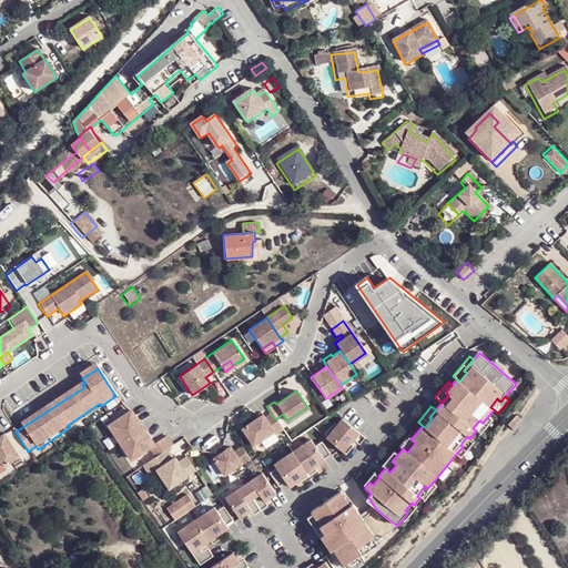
[(165,448),(170,445),(163,436),(151,444),(129,411),(107,425),(129,458),(146,446),(153,456),(165,448)]
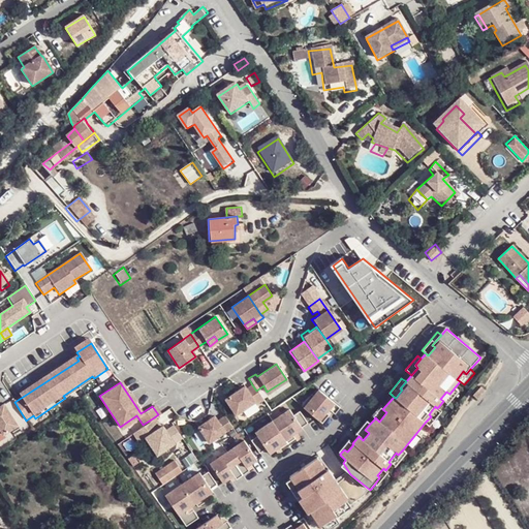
[(261,399),(251,383),(245,389),(244,387),(238,393),(236,391),(223,398),(238,418),(256,406),(254,403),(261,399)]
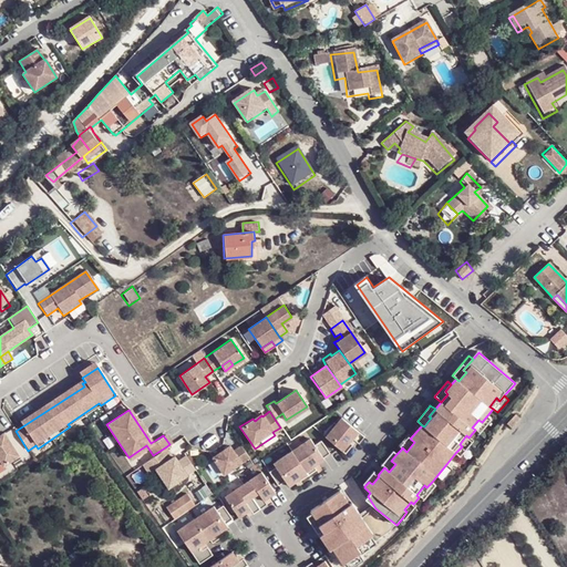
[(512,425),(519,415),(514,411),(506,421),(512,425)]
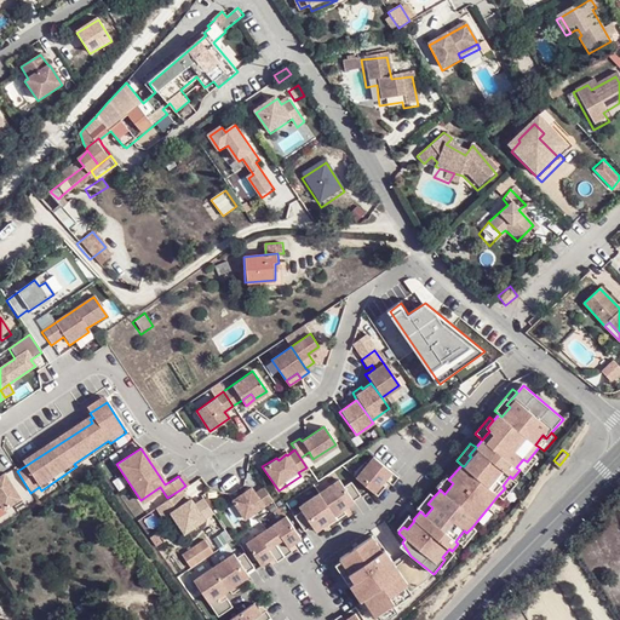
[(524,475),(538,458),(533,454),(527,461),(523,459),(516,468),(520,470),(524,475)]
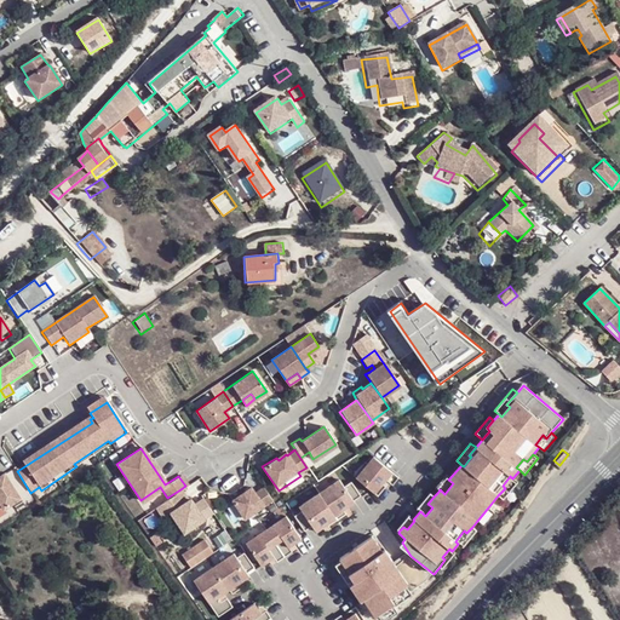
[(352,477),(377,498),(384,488),(382,486),(384,482),(390,487),(397,480),(372,459),(366,465),(363,464),(352,477)]
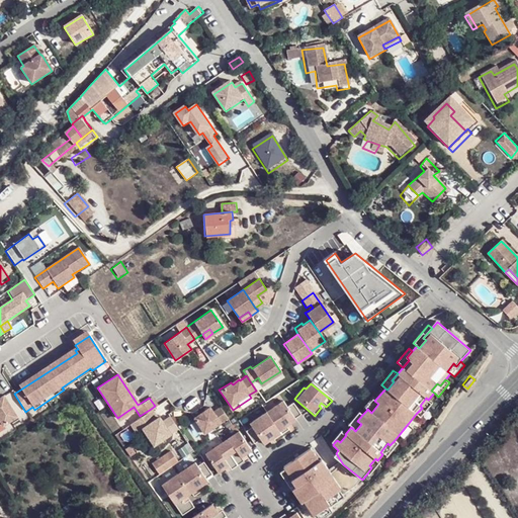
[(0,399),(0,422),(3,427),(17,417),(3,397),(0,399)]
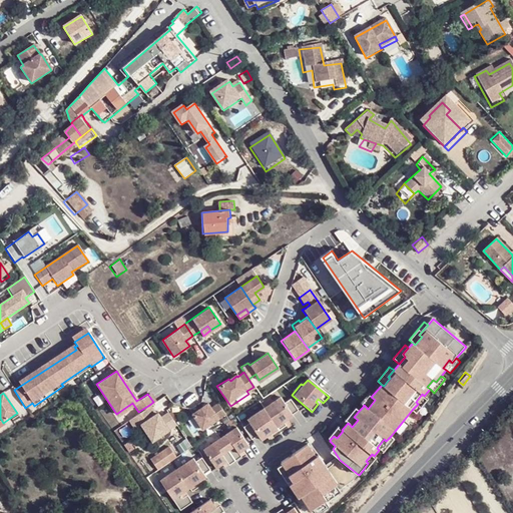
[(369,393),(360,404),(363,407),(364,405),(368,409),(375,400),(371,397),(372,396),(369,393)]
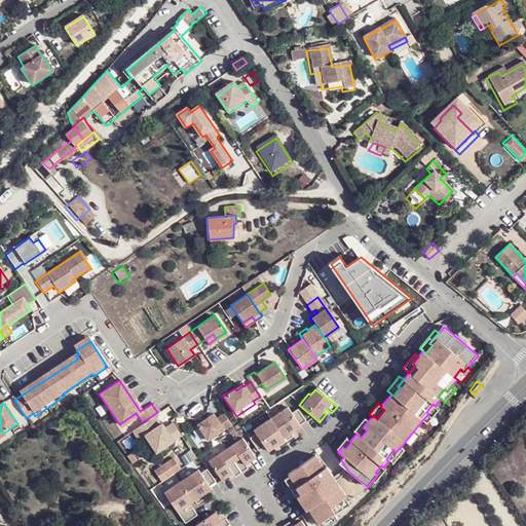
[(428,414),(422,420),(427,424),(439,409),(435,406),(433,404),(426,412),(428,414)]
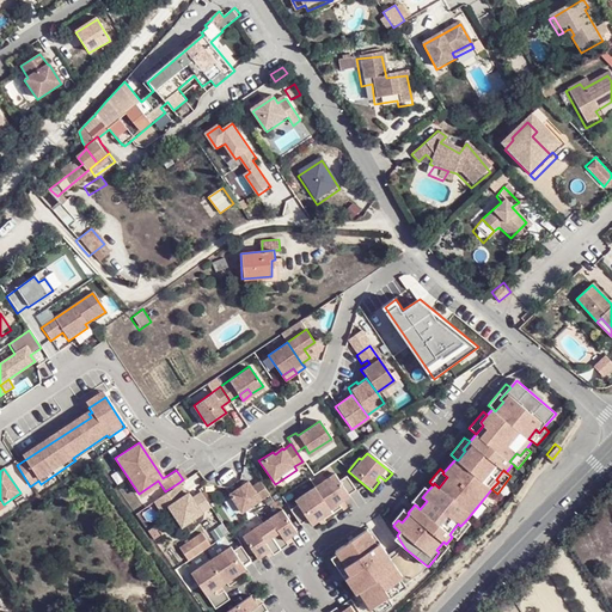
[(334,475),(313,488),(331,514),(340,508),(337,505),(348,497),(348,495),(355,491),(346,477),(338,482),(334,475)]
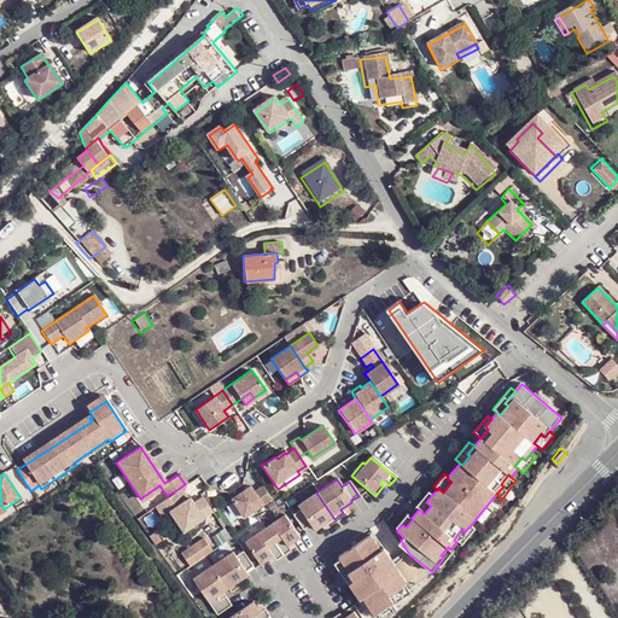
[(248,484),(228,496),(240,514),(260,502),(248,484)]
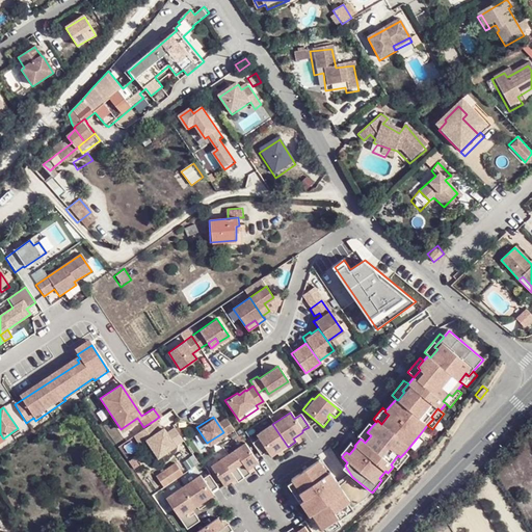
[(143,427),(132,434),(138,444),(145,440),(156,456),(174,445),(165,431),(162,427),(160,428),(155,420),(143,427)]
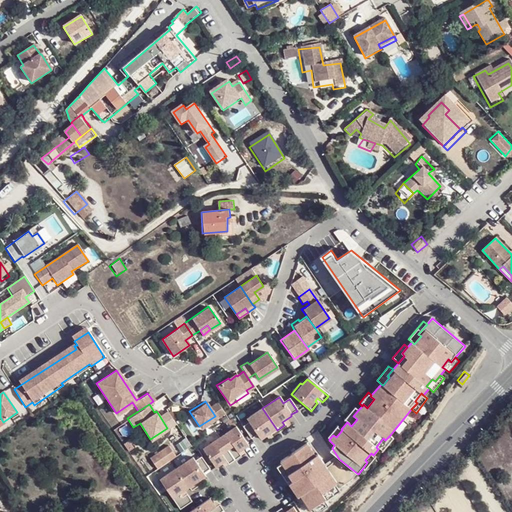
[(354,407),(344,420),(347,422),(351,426),(357,419),(353,416),(358,410),(354,407)]
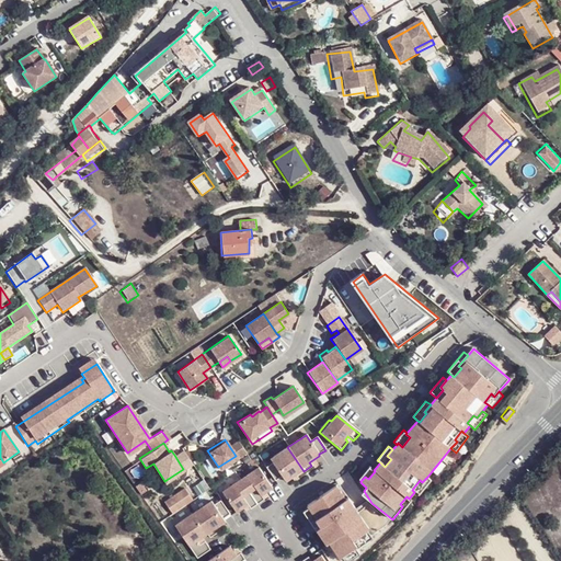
[(295,477),(304,471),(287,447),(270,459),(272,462),(265,468),(274,481),(281,477),(284,482),(294,474),(295,477)]
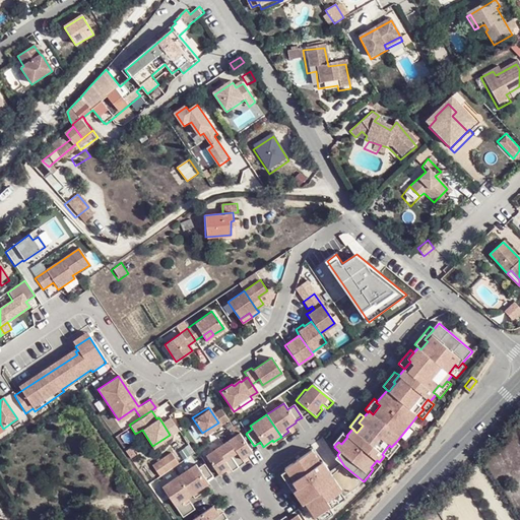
[(161,421),(170,435),(177,430),(169,416),(161,421)]
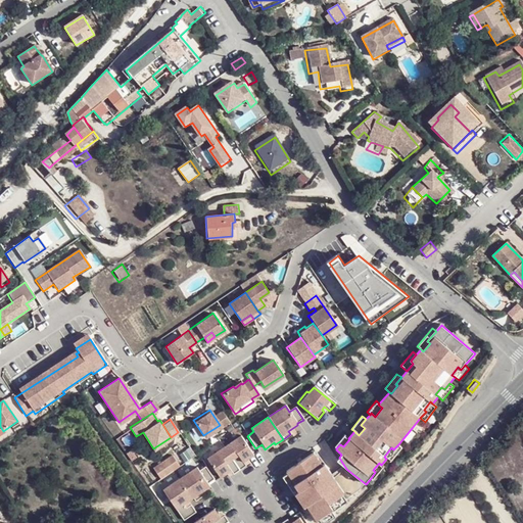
[(402,439),(408,444),(417,433),(412,428),(402,439)]
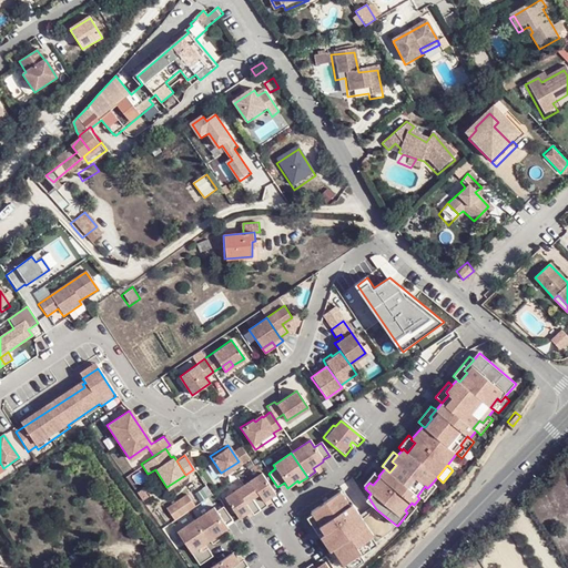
[(373,485),(379,477),(378,476),(374,472),(363,485),(365,487),(369,483),(373,485)]
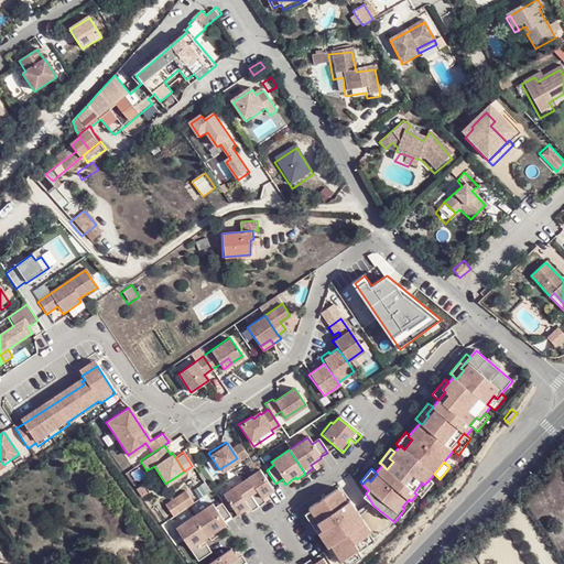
[(259,470),(240,483),(257,507),(264,502),(261,498),(272,490),(259,470)]
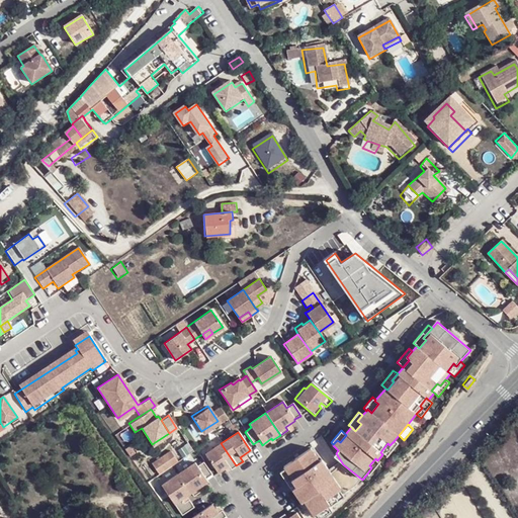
[(382,454),(387,457),(399,444),(395,440),(390,445),(387,443),(380,452),(382,454)]
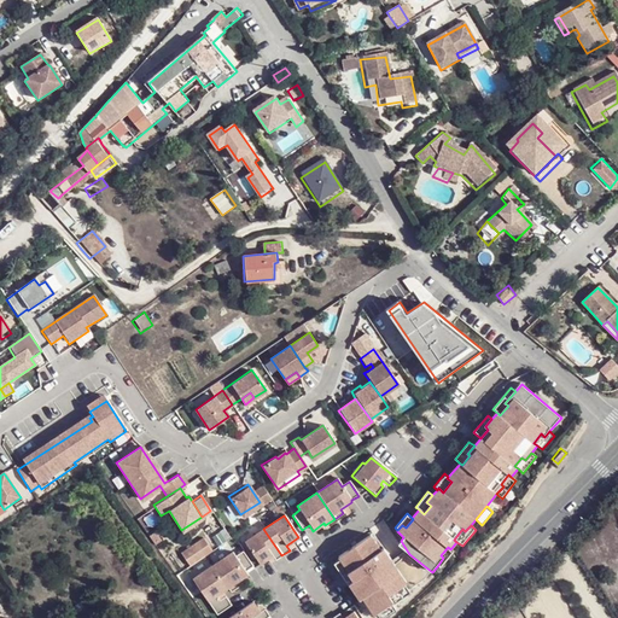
[(281,555),(263,529),(244,542),(258,564),(270,555),(274,560),(281,555)]
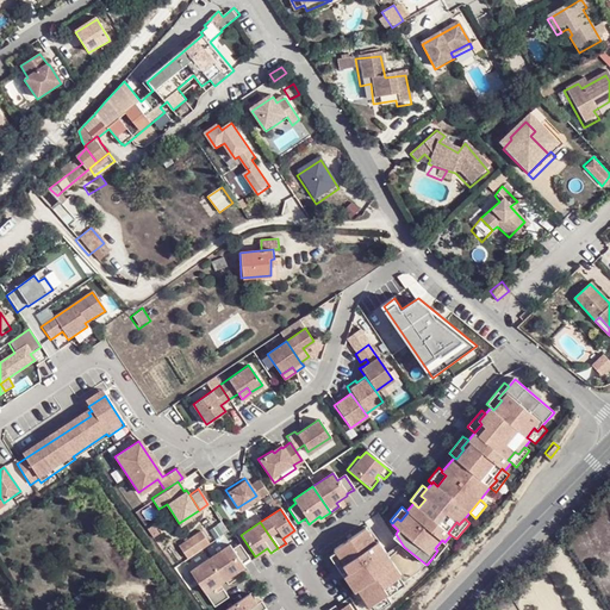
[(186,555),(209,540),(199,526),(176,542),(186,555)]
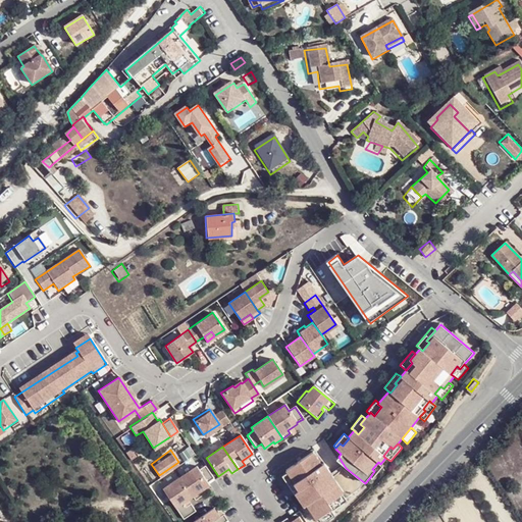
[(316,518),(329,510),(330,509),(327,503),(341,493),(343,492),(323,463),(320,465),(312,452),(284,470),(286,472),(294,483),(293,483),(297,490),(294,493),(303,507),(305,505),(314,519),(316,518)]
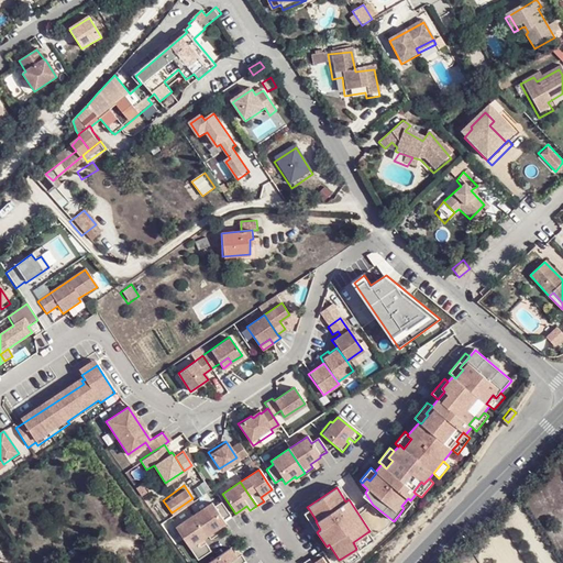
[(399,515),(401,517),(414,503),(410,500),(408,498),(401,506),(404,508),(399,515)]
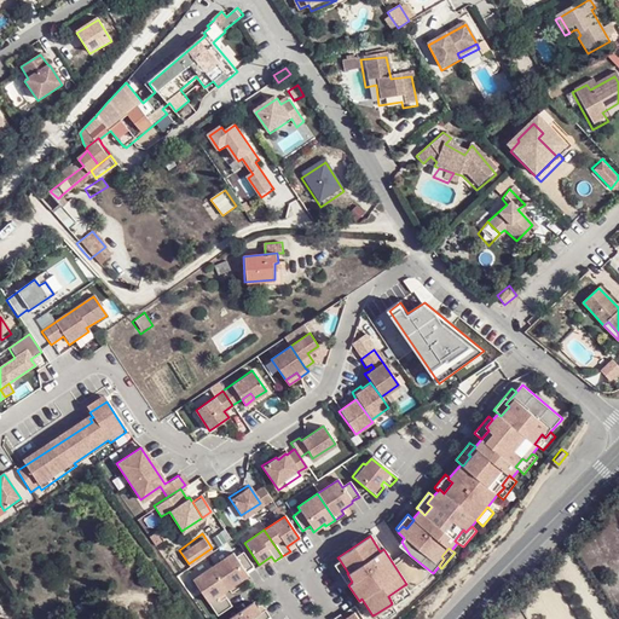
[(226,588),(230,593),(238,586),(235,583),(247,574),(244,572),(252,567),(242,551),(235,556),(231,553),(212,566),(226,588)]
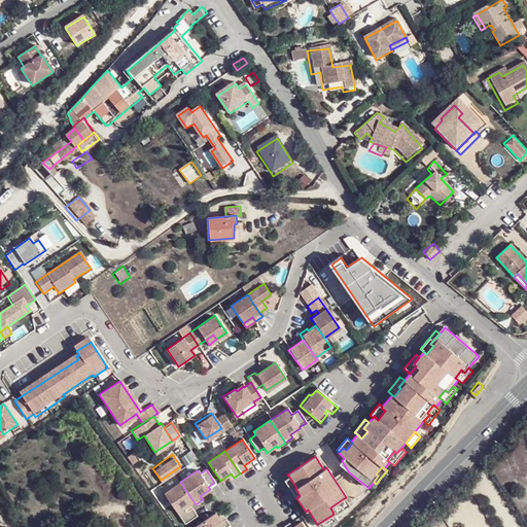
[(296,488),(289,477),(283,481),(295,498),(296,498),(300,495),(295,488),(296,488)]
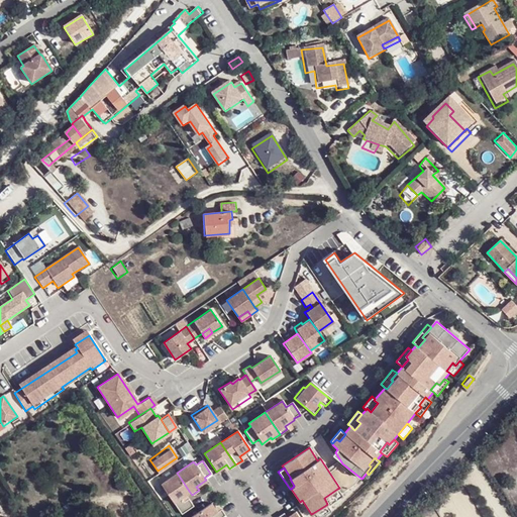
[(189,491),(177,473),(160,484),(180,514),(192,506),(187,498),(182,501),(180,498),(189,491)]
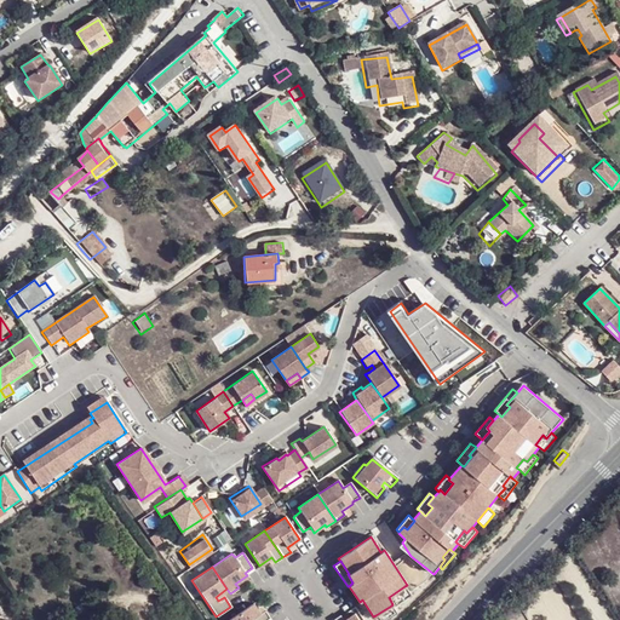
[(411,593),(405,586),(389,597),(392,604),(394,606),(411,593)]
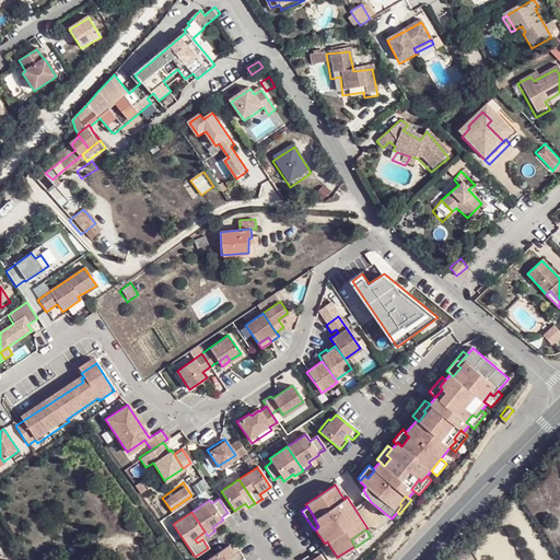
[(206,559),(241,559),(243,559),(238,552),(234,555),(228,546),(206,559)]
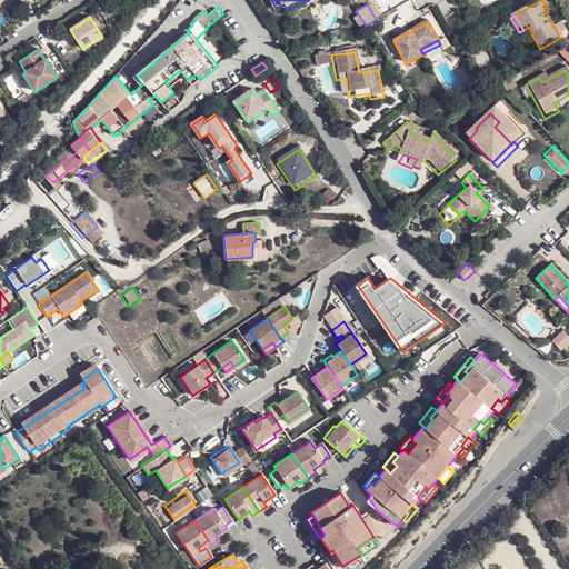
[(359,556),(345,565),(347,568),(351,568),(363,561),(359,556)]
